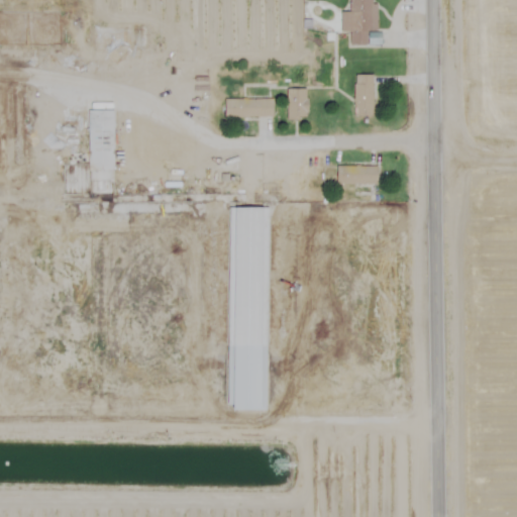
[(349,0),(350,12),(341,12),(342,33),(349,32),(350,45),(368,44),(368,31),(378,31),(377,4),(373,4),(372,0),(349,0)]
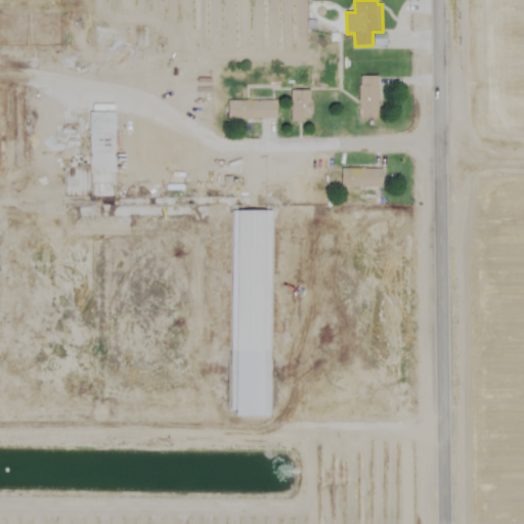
[(0,12),(0,48),(61,48),(61,12),(0,12)]
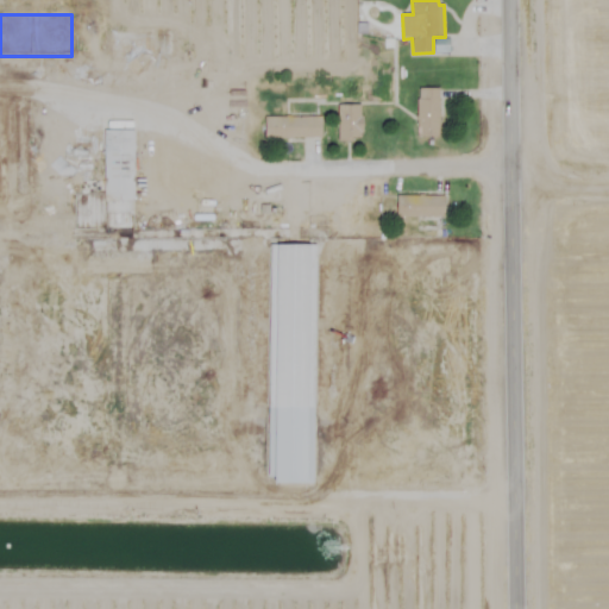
[(174,32),(110,32),(110,56),(175,56),(174,32)]
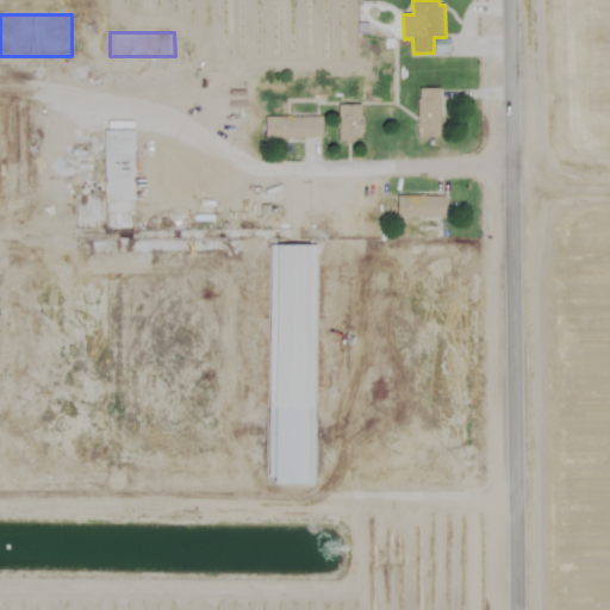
[(440,88),(418,89),(419,137),(441,137),(440,88)]
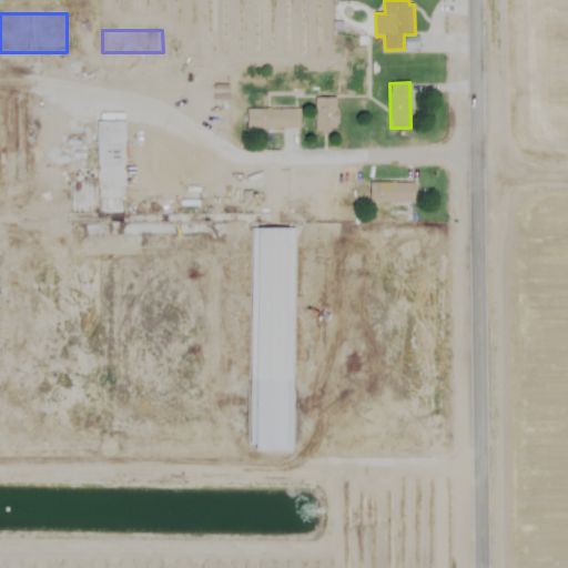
[(337,98),(315,99),(315,132),(338,131),(337,98)]
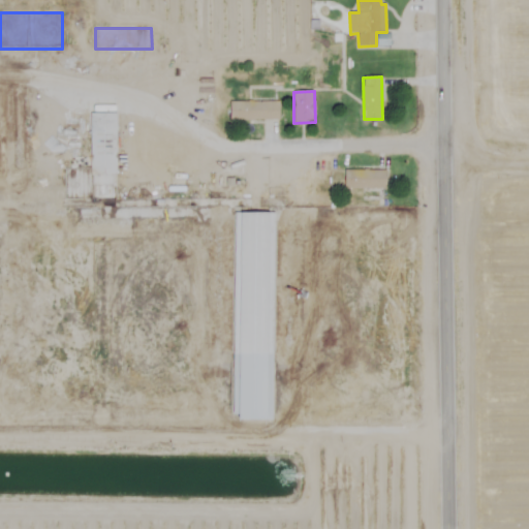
[(27,95),(0,95),(0,186),(28,186),(27,95)]
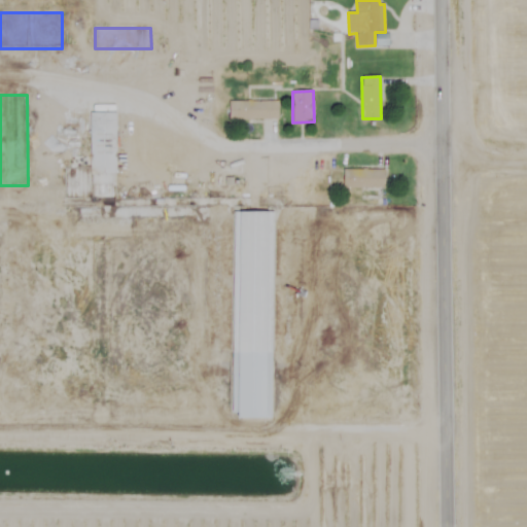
[(230,119),(279,118),(278,101),(229,102),(230,119)]
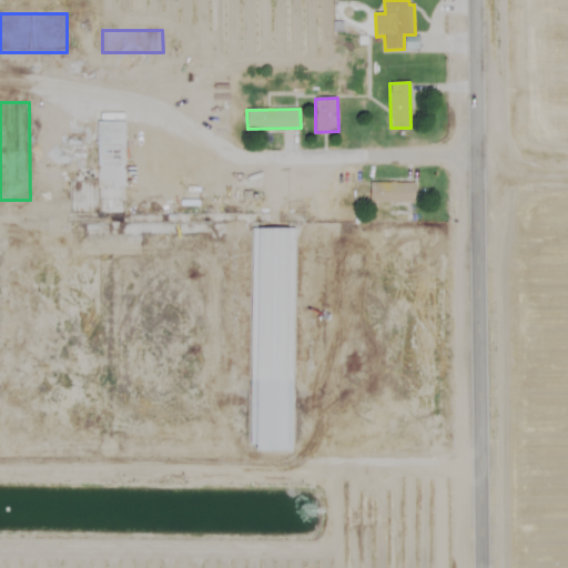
[(124,121),(97,122),(99,188),(127,188),(124,121)]
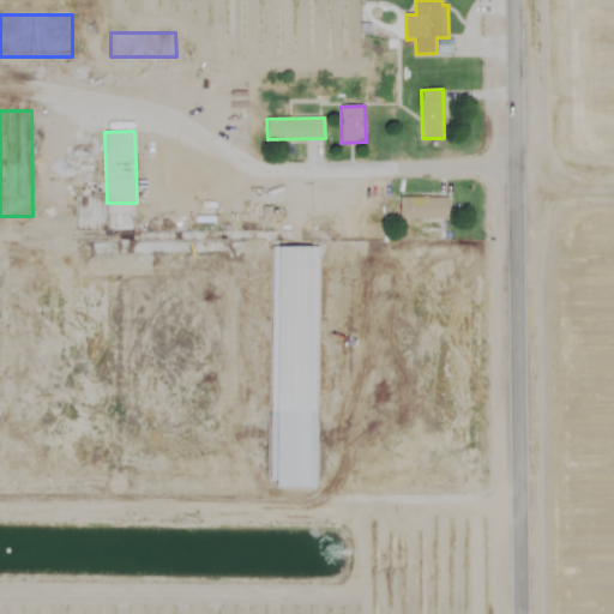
[(449,198),(399,198),(401,220),(450,218),(449,198)]
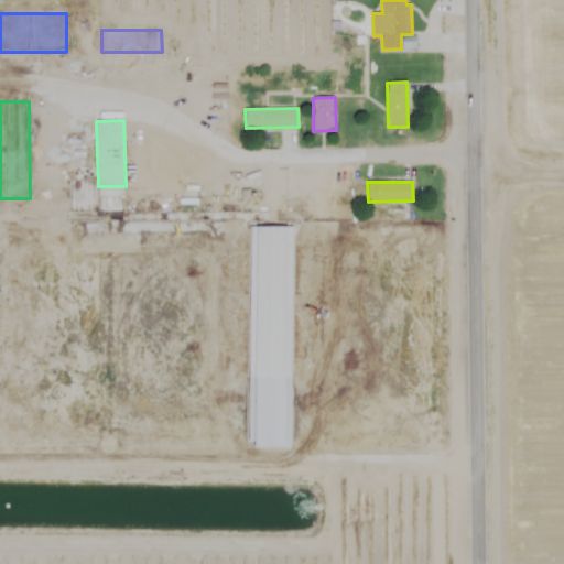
[(304,235),(291,235),(291,227),(249,227),(249,235),(235,235),(236,288),(248,288),(249,339),(235,339),(235,353),(248,353),(249,442),(256,442),(257,449),(291,448),(290,435),(291,434),(289,317),(305,316),(304,235)]
